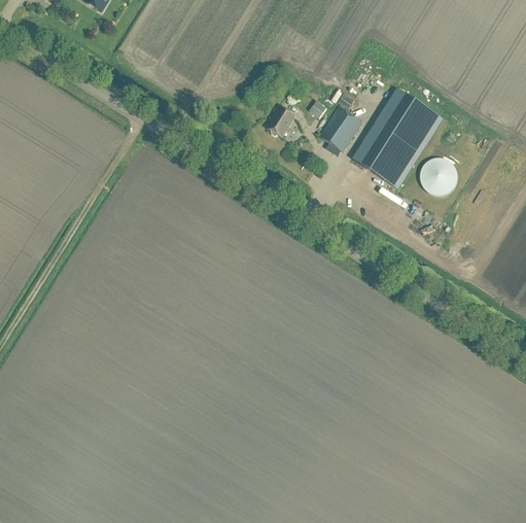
[(101,11),(107,0),(86,0),(85,2),(101,11)]
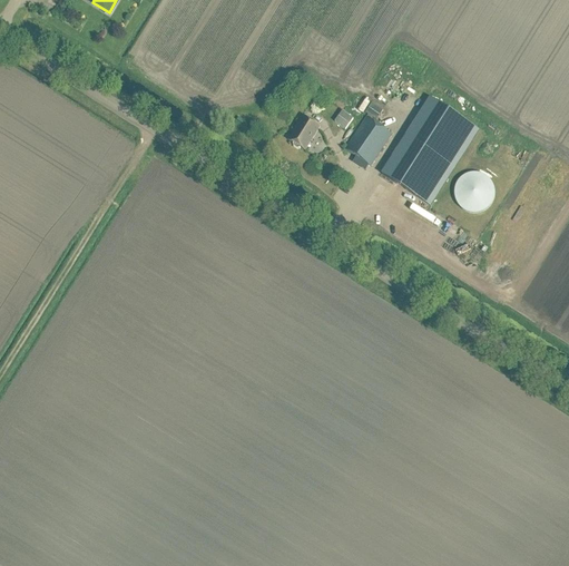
[(430,203),(478,127),(429,96),(381,172),(430,203)]
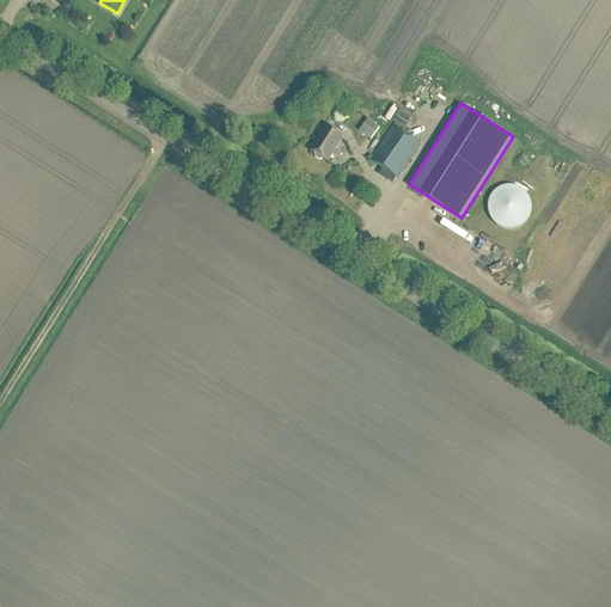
[(403,127),(410,116),(398,108),(391,118),(403,127)]
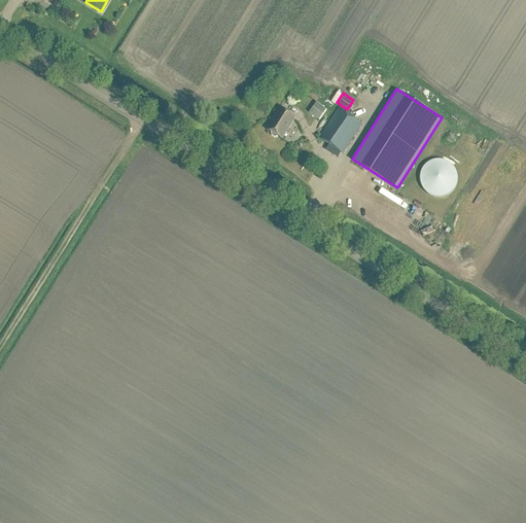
[(325,107),(315,100),(308,110),(318,117),(325,107)]
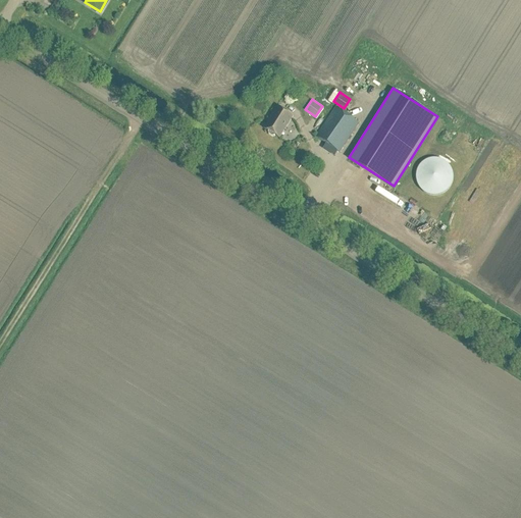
[(278,135),(292,113),(276,104),(263,125),(267,128),(267,132),(271,134),(273,133),(273,132),(278,135)]
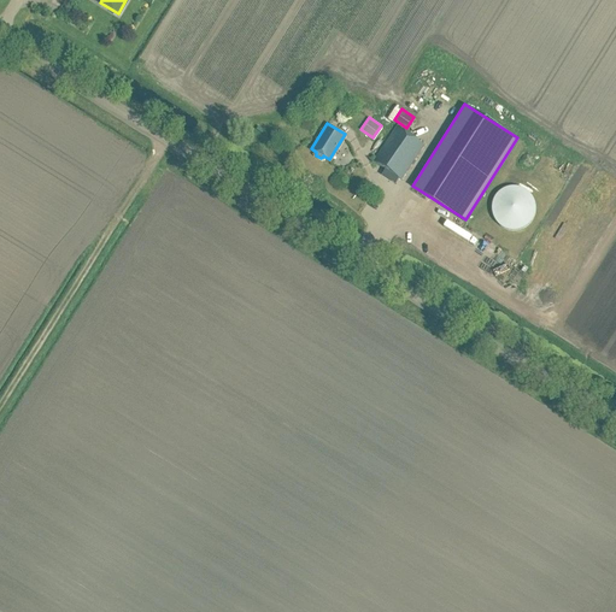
[(399,176),(423,143),(397,124),(373,158),(399,176)]
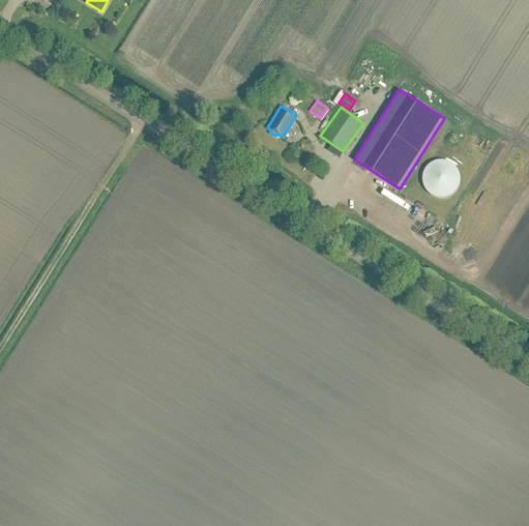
[(423,169),(421,175),(421,181),(424,187),(429,193),(435,196),(441,197),(447,195),(452,193),(457,187),(460,182),(460,176),(459,170),(456,165),(450,161),(445,158),(439,158),(433,159),(428,164),(423,169)]
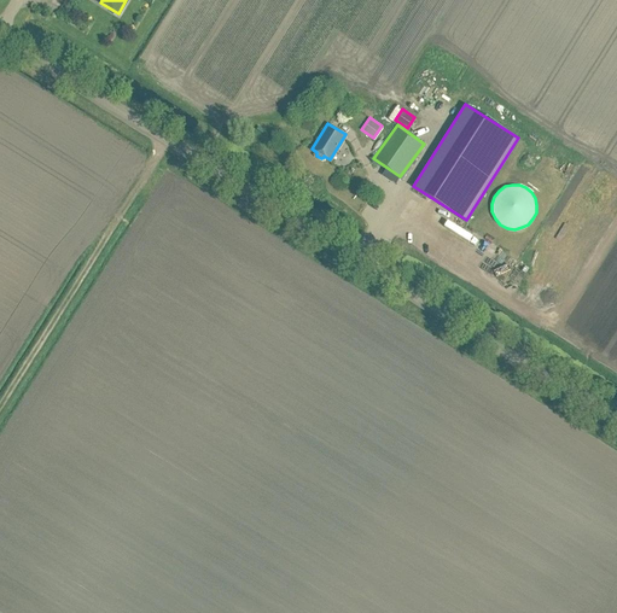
[(435,233),(440,226),(421,216),(418,223),(435,233)]
